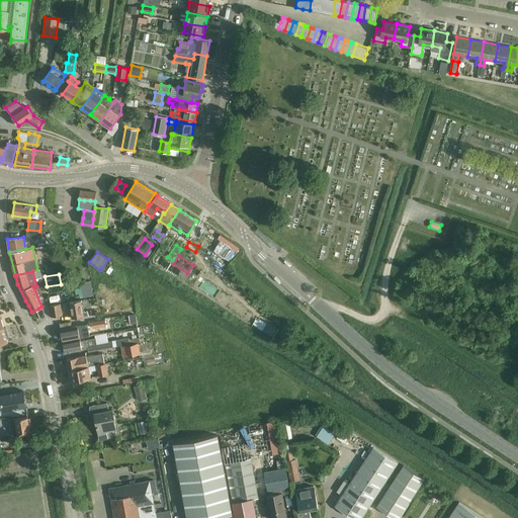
[(81,284),(84,298),(93,296),(90,282),(81,284)]
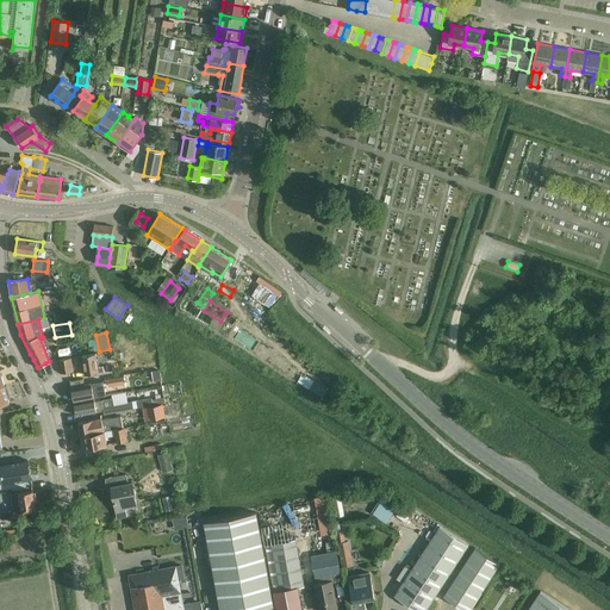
[(85,374),(104,372),(103,366),(98,367),(95,354),(82,355),(85,374)]
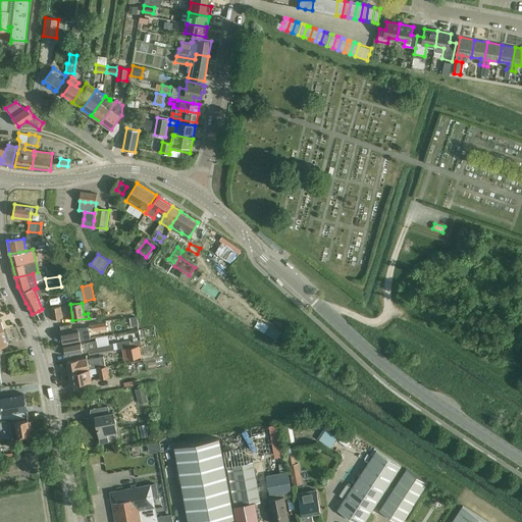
[(52,319),(62,318),(60,306),(50,308),(52,319)]
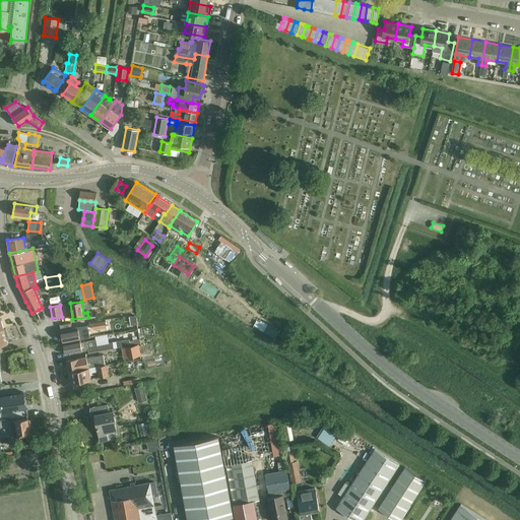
[(70,322),(59,324),(62,342),(80,339),(88,337),(86,327),(85,325),(71,328),(70,322)]
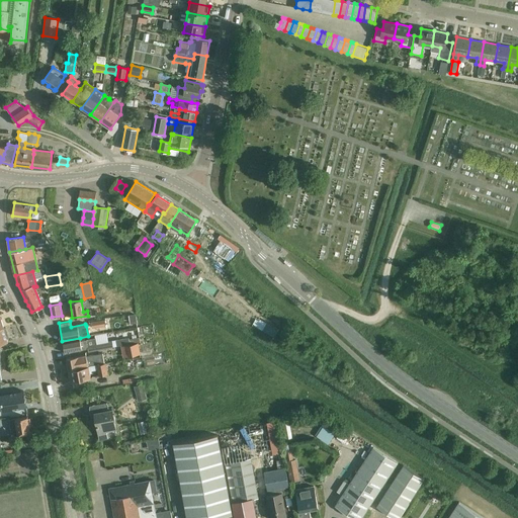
[(105,339),(117,338),(117,330),(105,331),(105,339)]
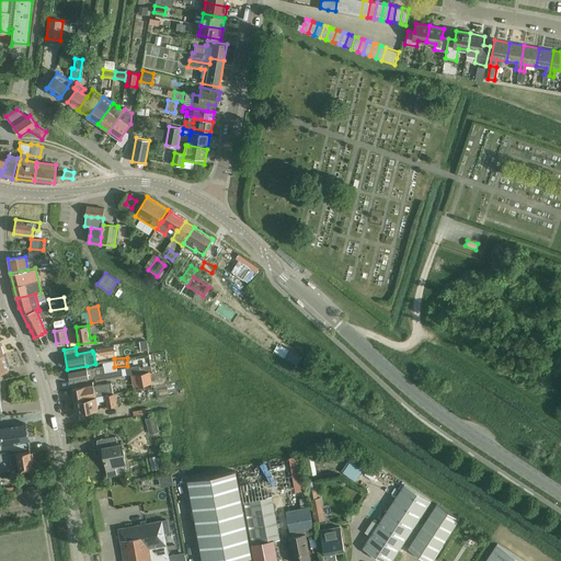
[(87,366),(67,369),(69,381),(94,377),(94,380),(101,379),(121,376),(139,373),(138,365),(119,368),(103,371),(102,366),(92,368),(87,369),(87,366)]
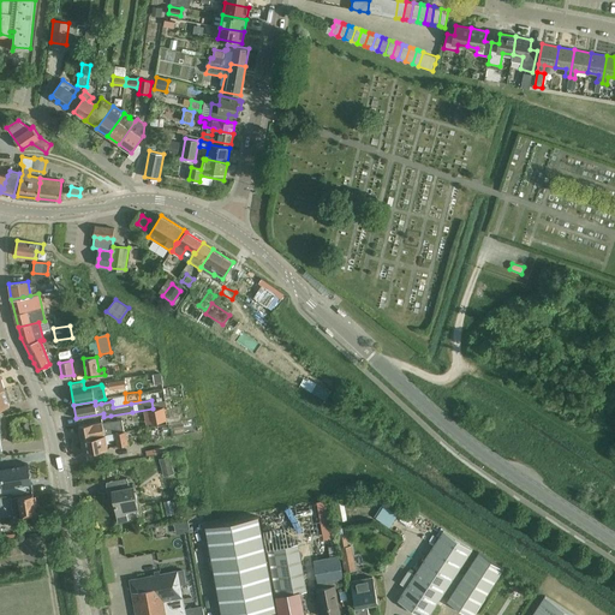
[(154,421),(163,419),(162,408),(151,410),(154,421)]
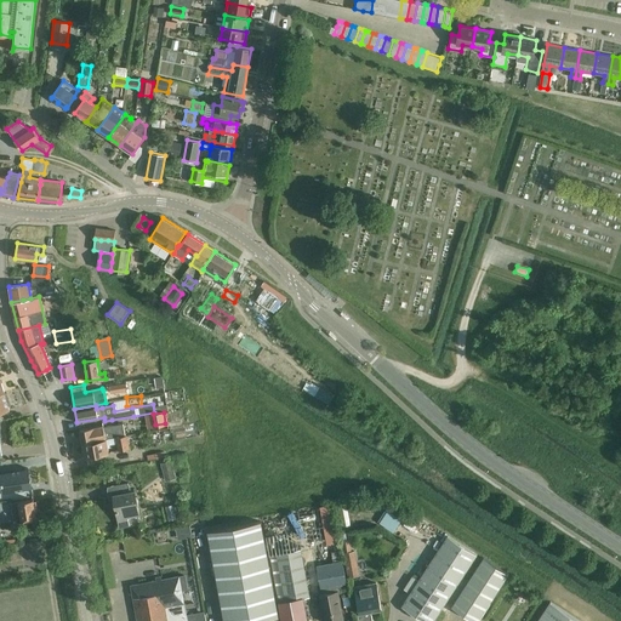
[(103,427),(102,425),(79,429),(81,443),(108,438),(126,434),(126,433),(124,433),(121,422),(103,427)]
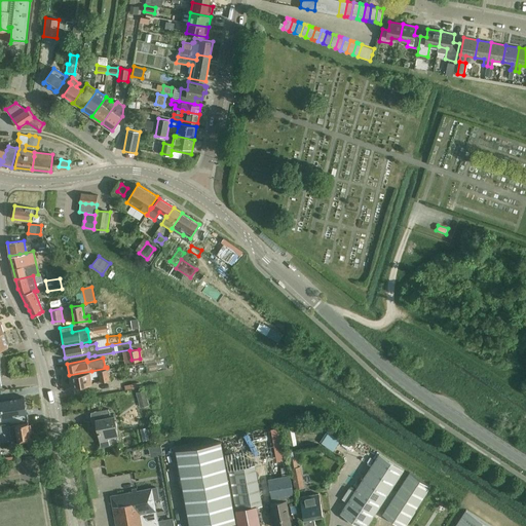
[(118,363),(109,366),(112,377),(121,375),(118,363)]
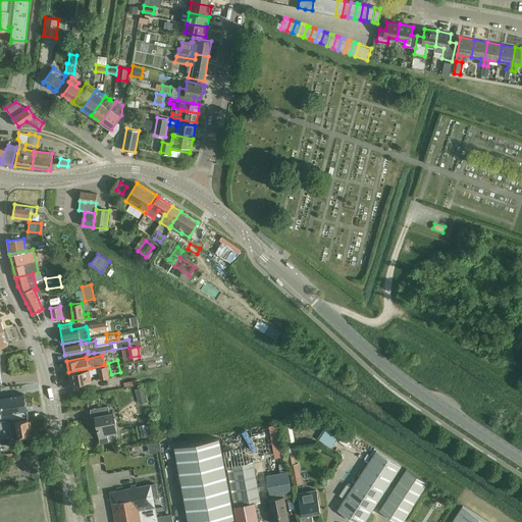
[(70,382),(91,378),(89,372),(98,370),(99,377),(108,375),(106,365),(91,368),(68,372),(70,382)]
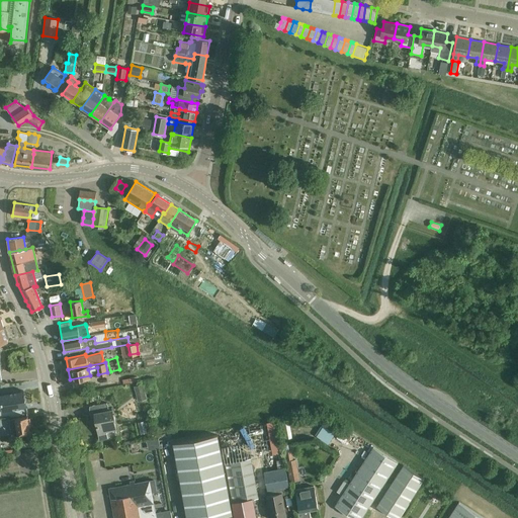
[(150,396),(158,392),(152,379),(144,383),(150,396)]
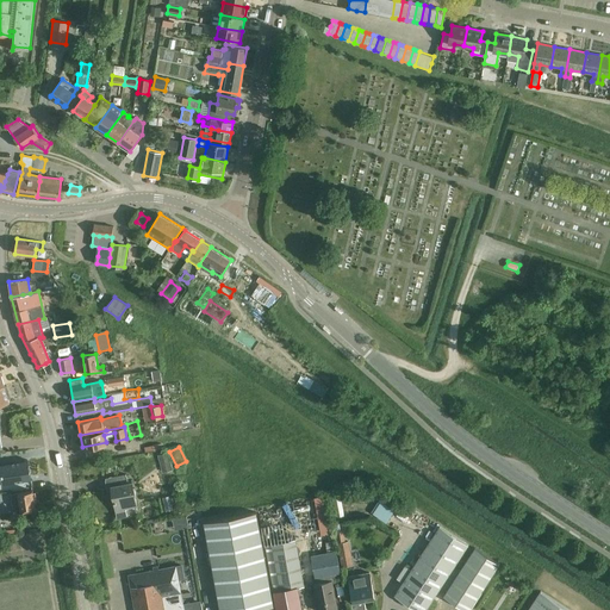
[(167,453),(157,455),(162,473),(172,471),(167,453)]
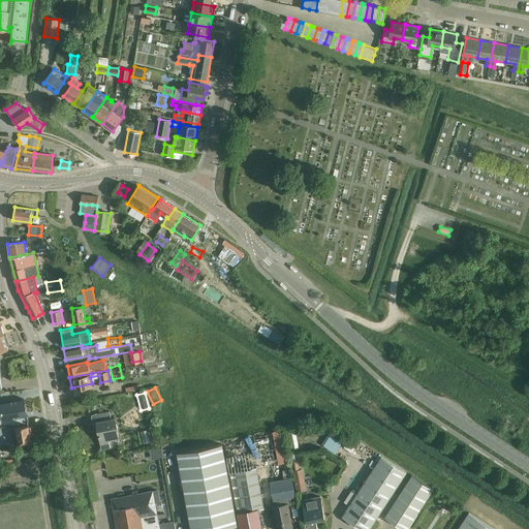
[(24,399),(0,402),(0,403),(1,403),(3,418),(1,419),(27,415),(24,399)]
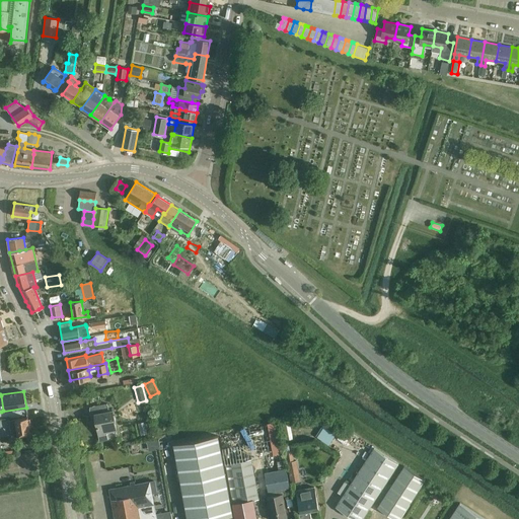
[(108,439),(106,431),(116,430),(112,410),(108,410),(106,402),(89,405),(90,414),(94,413),(99,441),(108,439)]
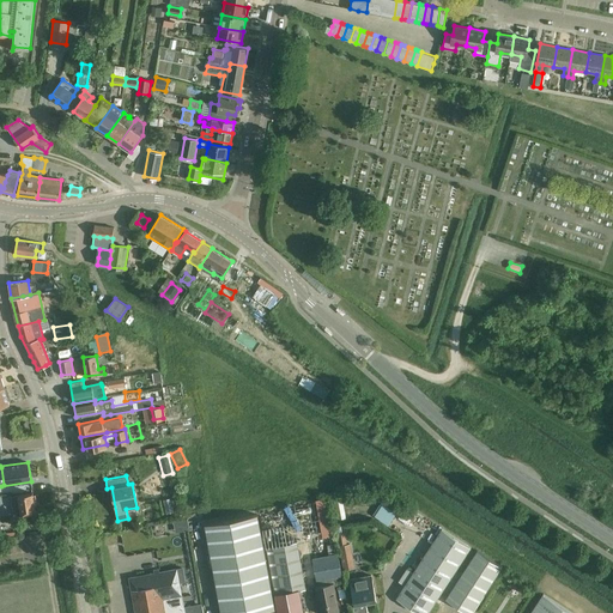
[(34,496),(34,493),(11,497),(12,504),(14,516),(36,513),(35,504),(37,504),(36,495),(34,496)]
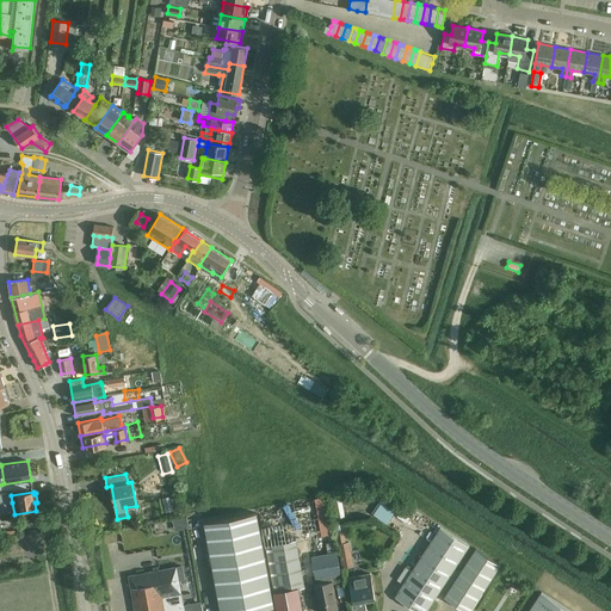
[(340,506),(338,494),(323,497),(327,510),(340,506)]
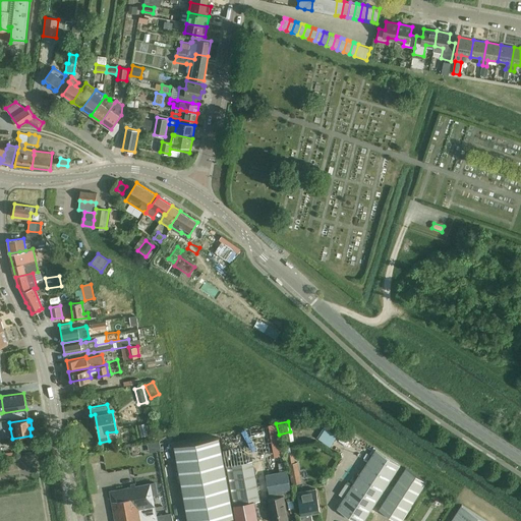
[(356,440),(360,443),(366,432),(361,430),(356,440)]
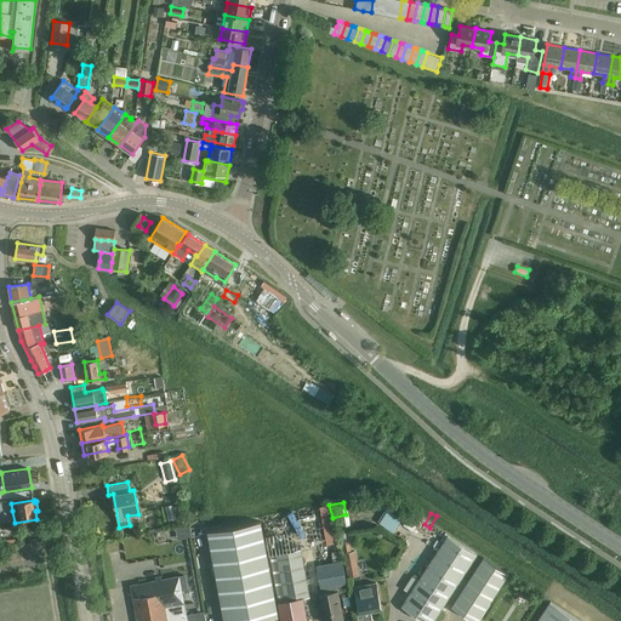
[(280,528),(309,524),(308,518),(280,520),(280,528)]
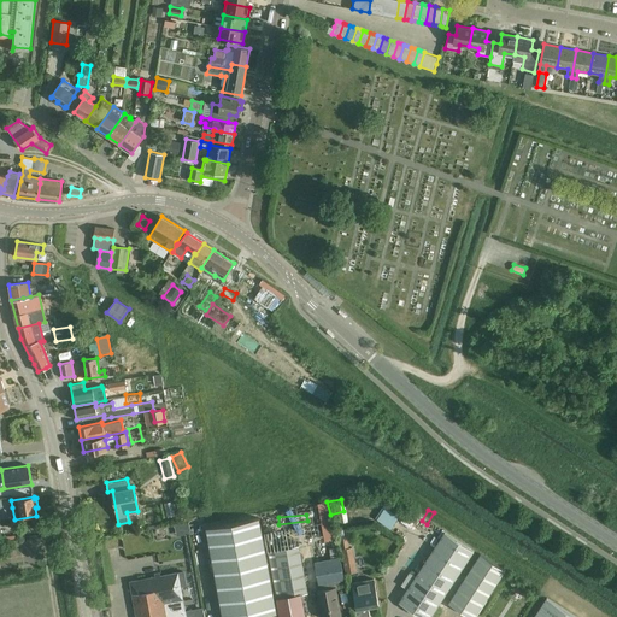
[(259,518),(206,528),(222,616),(262,616),(263,616),(277,612),(259,518)]
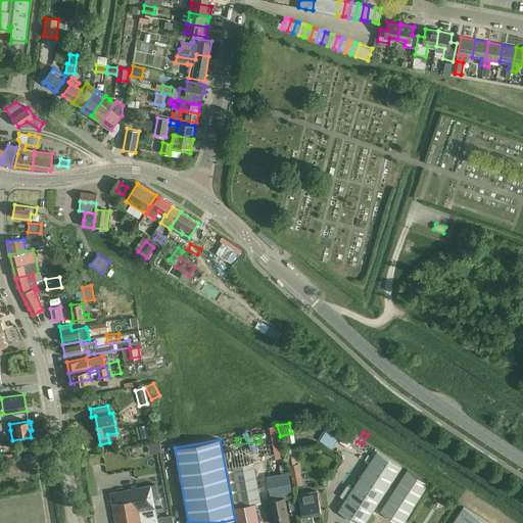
[(345,500),(338,511),(357,522),(365,522),(401,467),(377,452),(352,489),(347,485),(340,496),(345,500)]
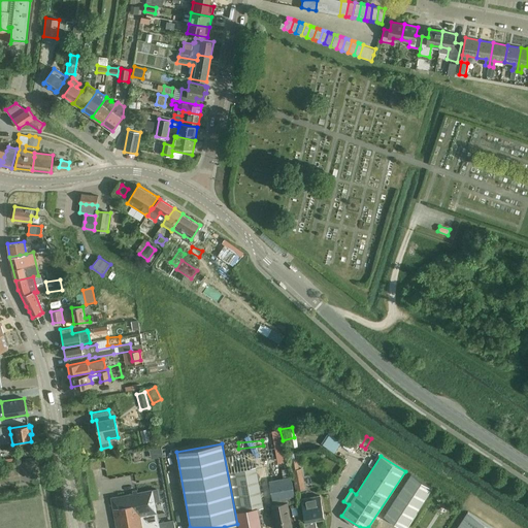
[(297,462),(288,462),(289,475),(298,475),(297,462)]
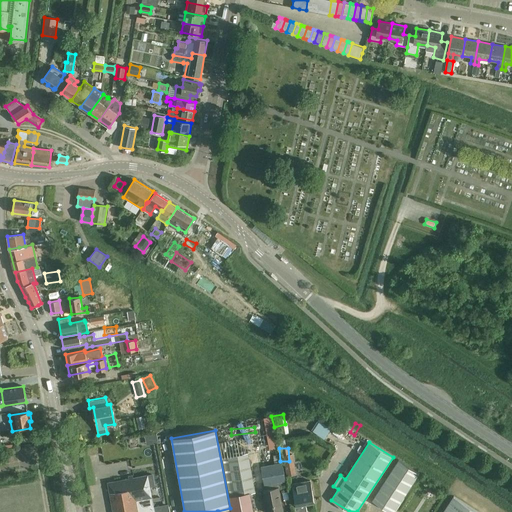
[(228,456),(222,457),(230,496),(250,493),(255,492),(248,452),(228,456)]
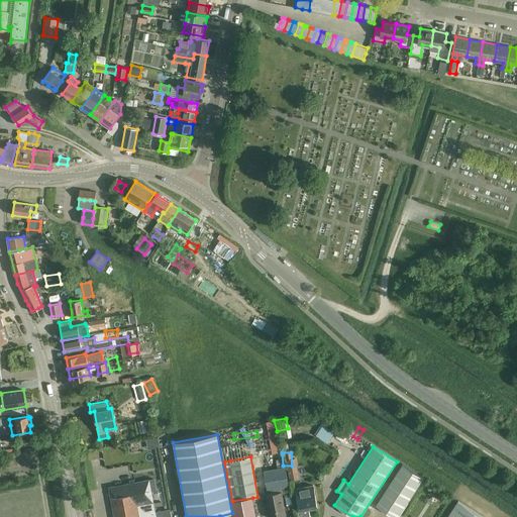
[(376,505),(394,516),(397,516),(423,478),(403,464),(376,505)]
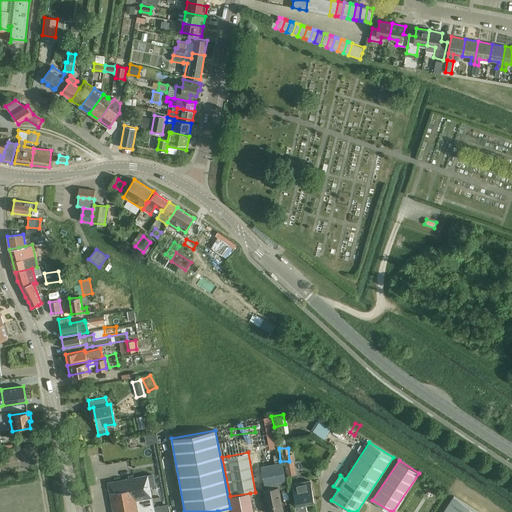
[(283,468),(262,472),(265,490),(263,490),(267,511),(276,511),(283,511),(279,489),(282,489),(281,484),(286,483),(283,468)]
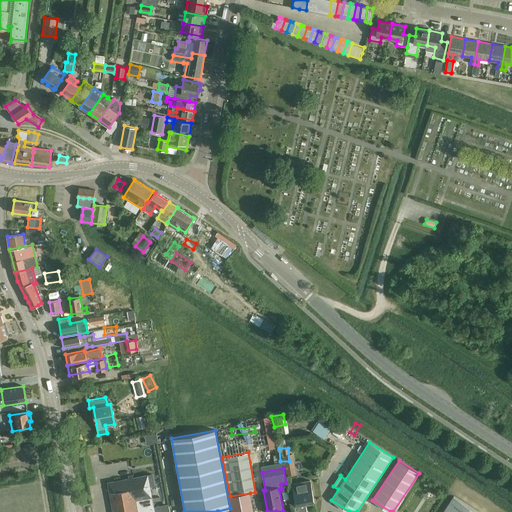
[(146,476),(109,483),(113,511),(170,511),(169,506),(164,507),(164,506),(154,508),(154,507),(153,507),(149,486),(148,487),(146,476)]
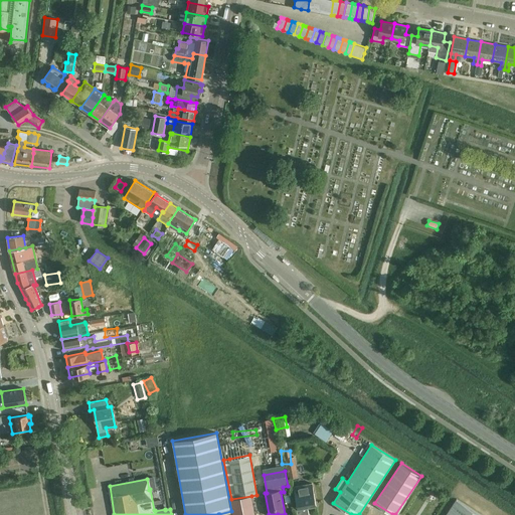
[(309,514),(308,508),(316,506),(312,483),(294,487),(298,508),(296,509),(297,514),(309,514)]
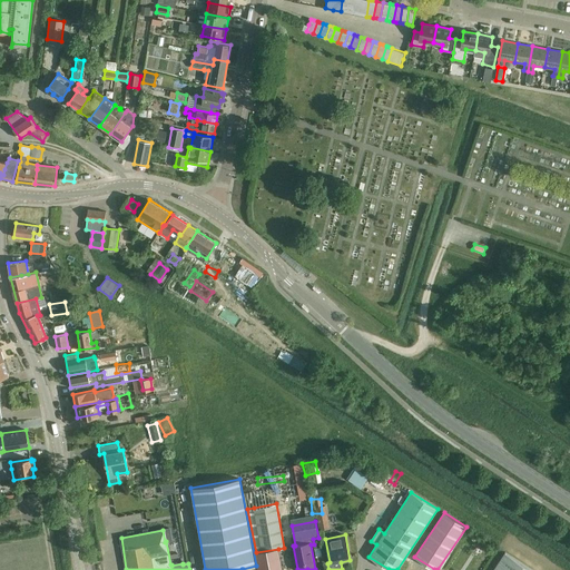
[(282,569),(278,549),(256,552),(258,569),(282,569)]
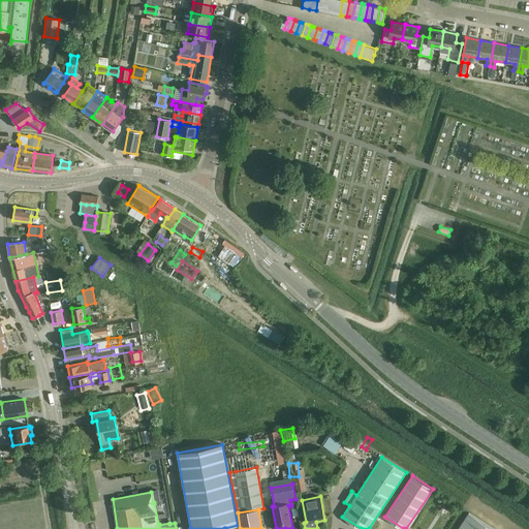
[(458,528),(493,528),(468,512),(458,528)]
